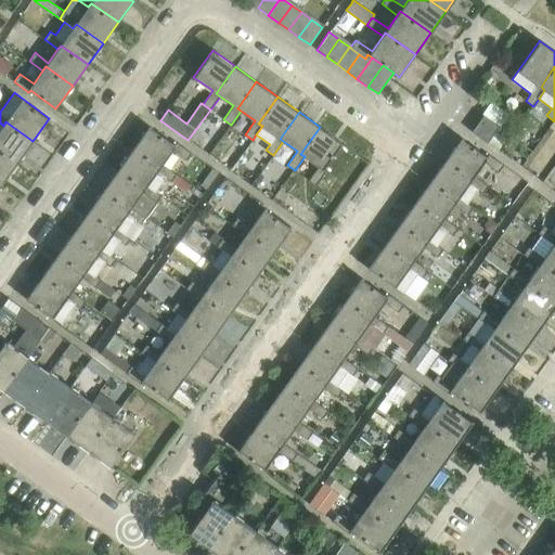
[(499,126),(497,124),(483,115),(472,131),(487,142),(499,126)]
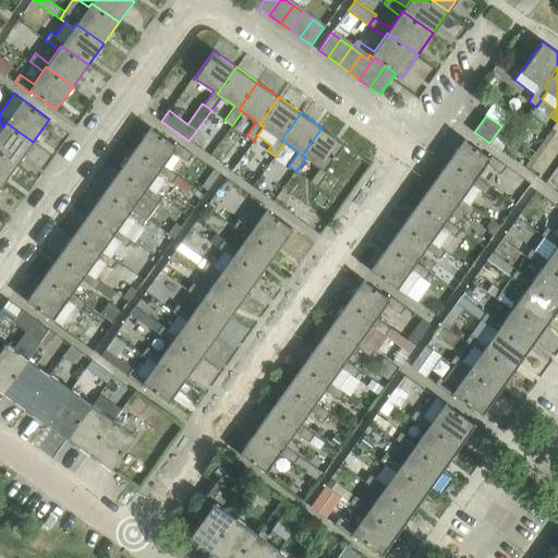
[(33,142),(5,122),(3,126),(0,123),(0,149),(17,162),(33,142)]
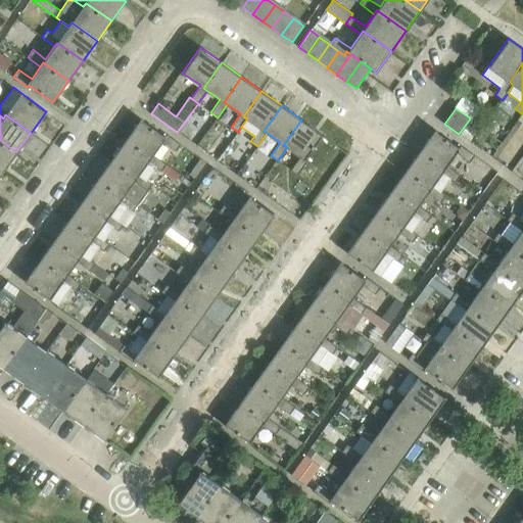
[(141,119),(126,140),(150,158),(153,154),(162,142),(175,151),(181,144),(167,134),(165,135),(141,119)]
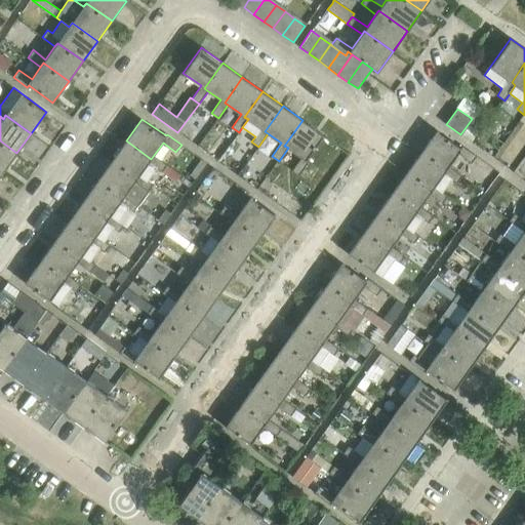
[(324,135),(303,120),(284,146),(288,148),(300,157),(291,170),(298,175),(309,161),(307,160),(324,135)]
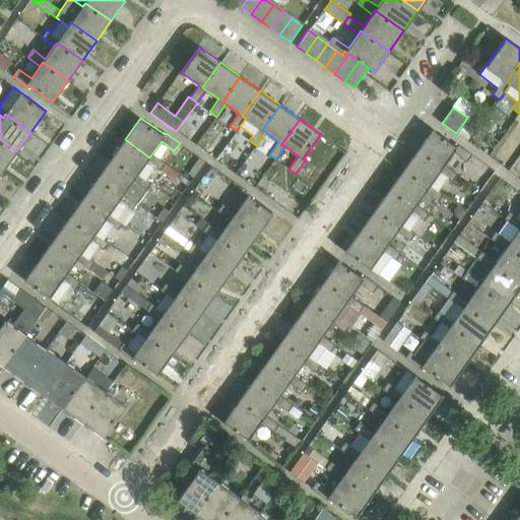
[(432,129),(416,150),(442,168),(445,165),(453,152),(466,161),(471,153),(458,144),(456,145),(432,129)]
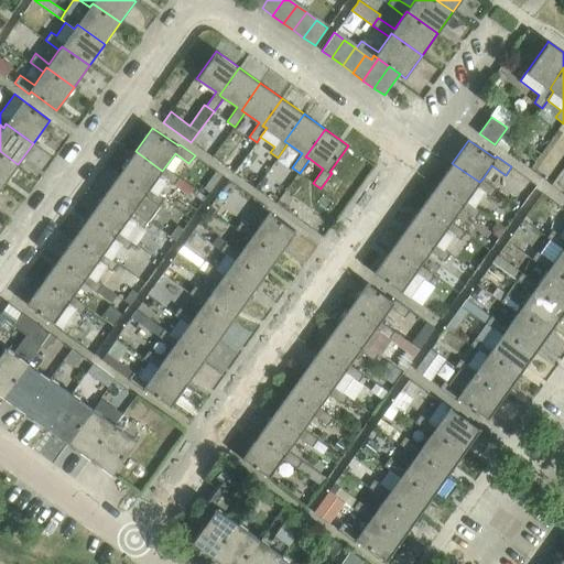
[(18,164),(0,151),(0,184),(2,186),(18,164)]
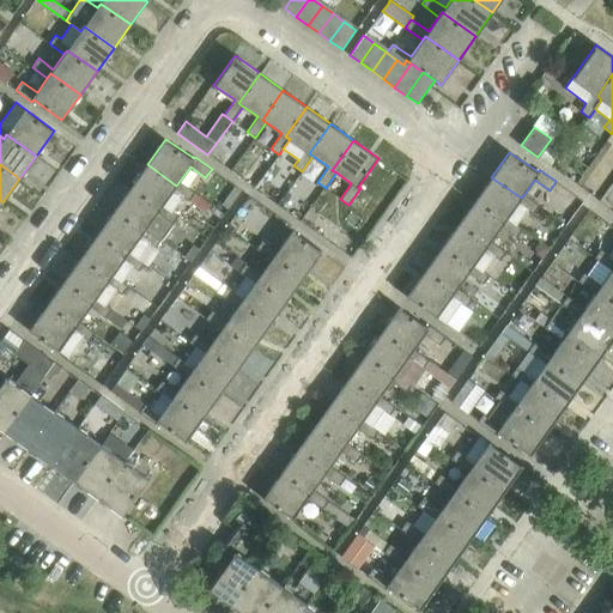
[(195,192),(180,181),(176,186),(147,164),(131,187),(159,208),(163,205),(173,211),(183,196),(189,200),(195,192)]
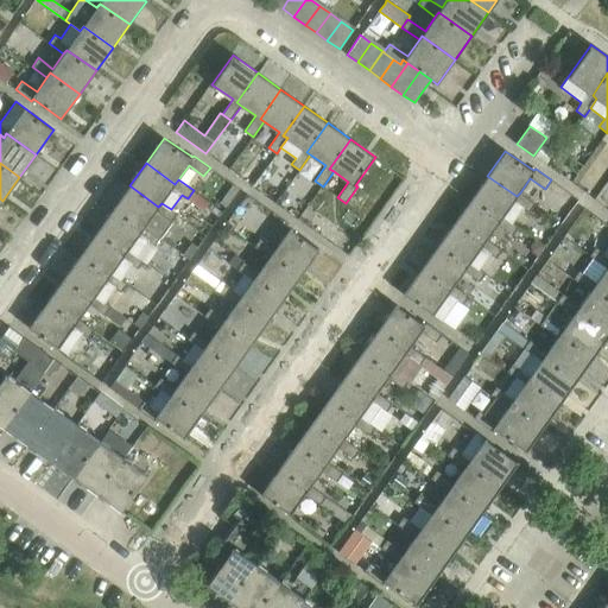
[(534,203),(520,192),(517,196),(487,176),(470,198),(500,220),(504,215),(513,222),(523,208),(529,211),(534,203)]
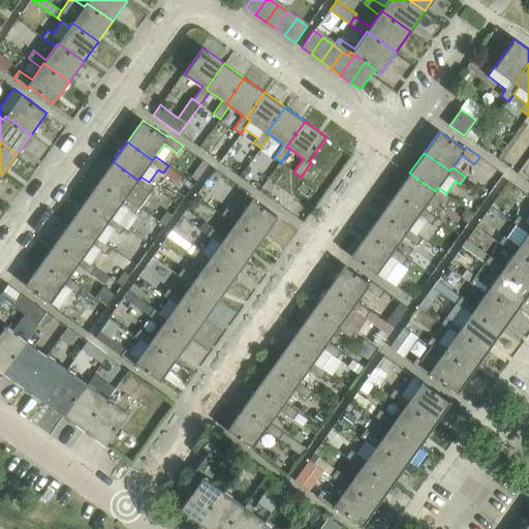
[(154,186),(149,182),(141,177),(137,180),(113,161),(98,182),(124,200),(126,196),(139,206),(149,193),(154,186)]
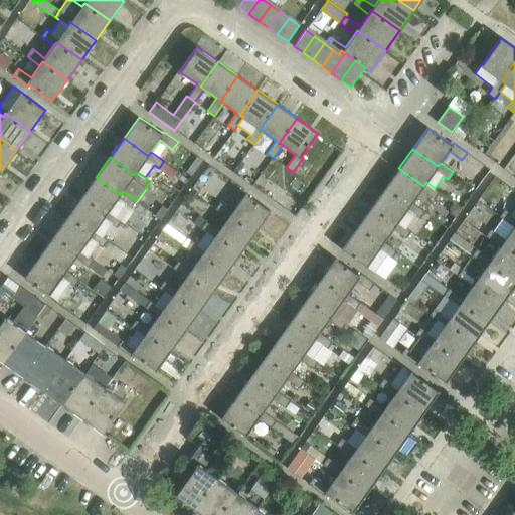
[(435,188),(426,182),(423,186),(398,168),(384,188),(409,206),(412,202),(421,190),(434,199),(439,192),(435,188)]
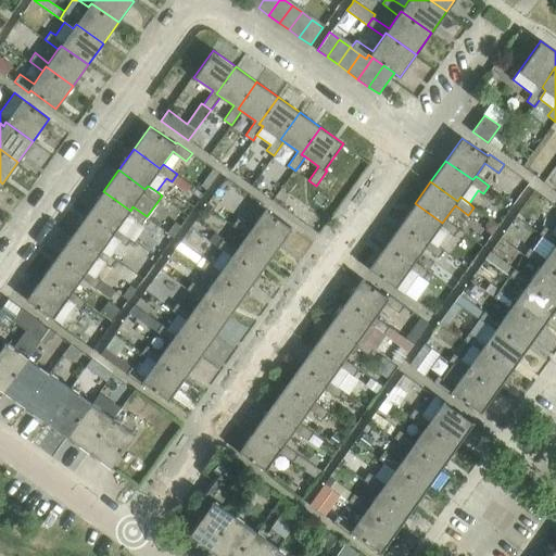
[(147,216),(133,206),(130,211),(103,191),(88,212),(115,231),(117,228),(126,234),(136,220),(141,224),(147,216)]
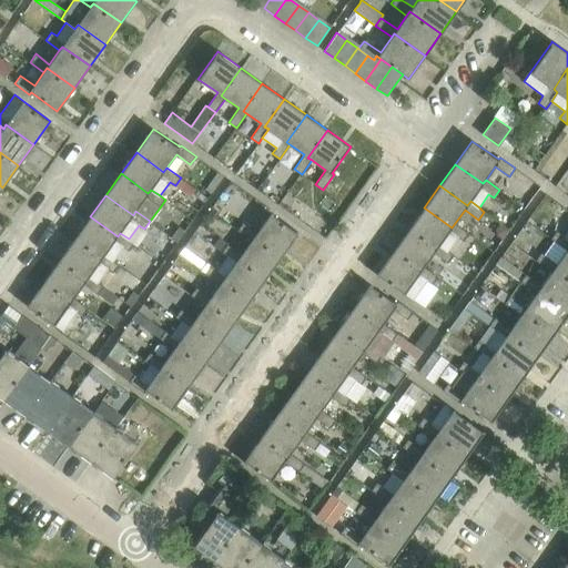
[(468,233),(455,223),(452,227),(424,208),(408,229),(436,249),(439,244),(448,251),(457,237),(463,241),(468,233)]
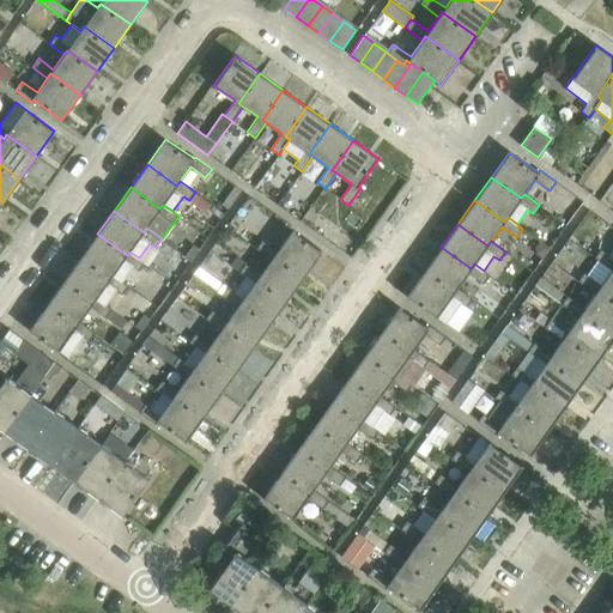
[(322,250),(292,230),(277,250),(262,240),(256,248),(271,259),(274,255),(304,275),(322,250)]
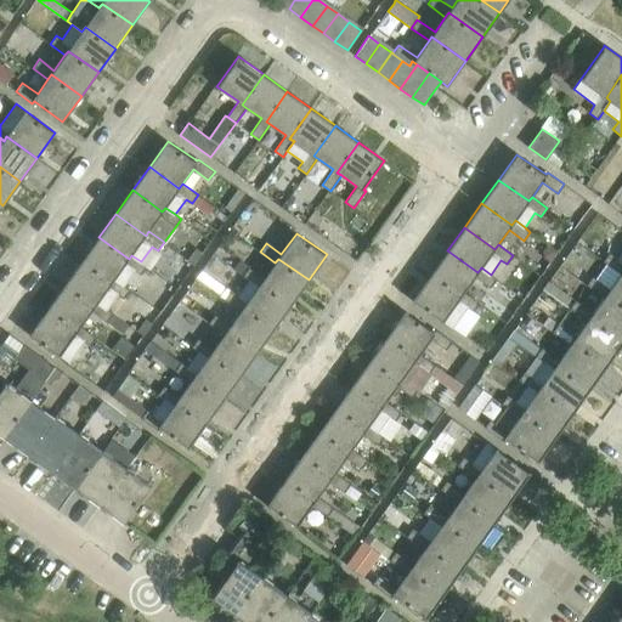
[(147,266),(141,261),(131,255),(129,259),(99,237),(82,261),(112,283),(114,278),(124,286),(135,270),(141,275),(147,266)]
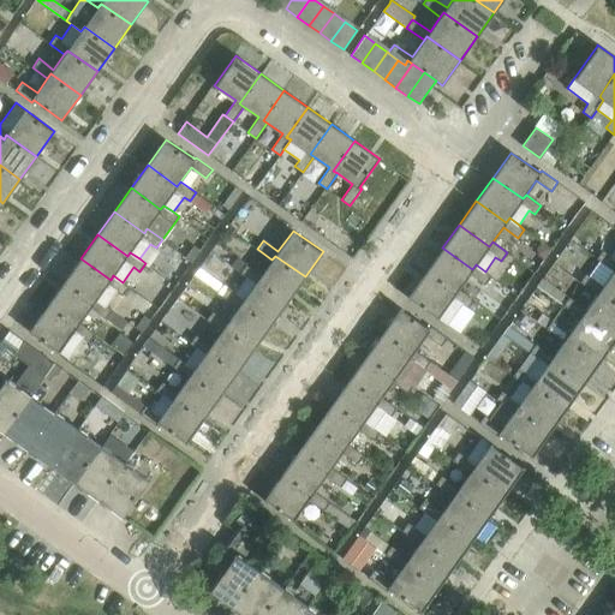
[(472,269),(442,248),(427,272),(455,293),(459,288),(470,274),(484,285),(490,276),(485,272),(476,264),(472,269)]
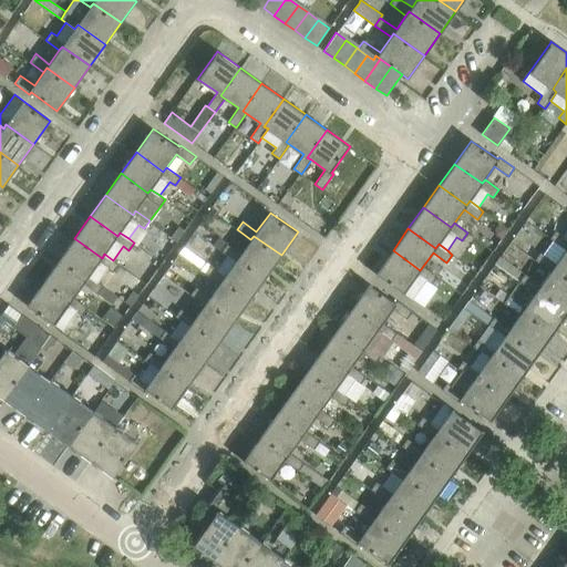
[(566,228),(563,235),(555,229),(549,237),(553,239),(566,249),(566,247),(566,228)]
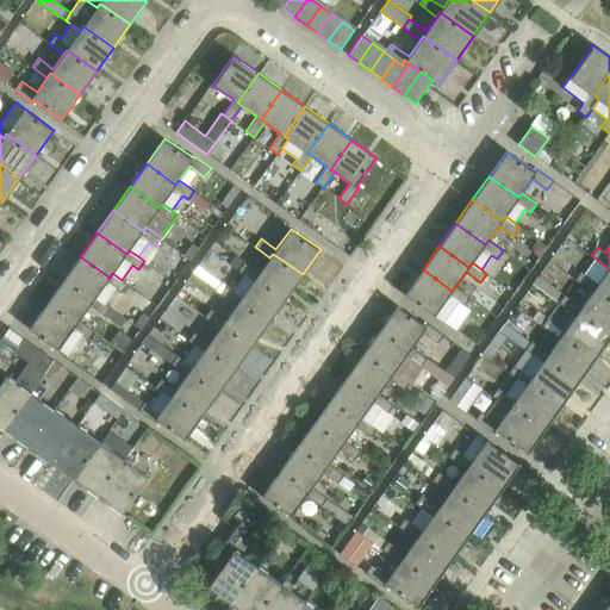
[(303,274),(273,254),(269,257),(260,273),(244,262),(238,271),(244,274),(253,281),(256,277),(286,298),(303,274)]
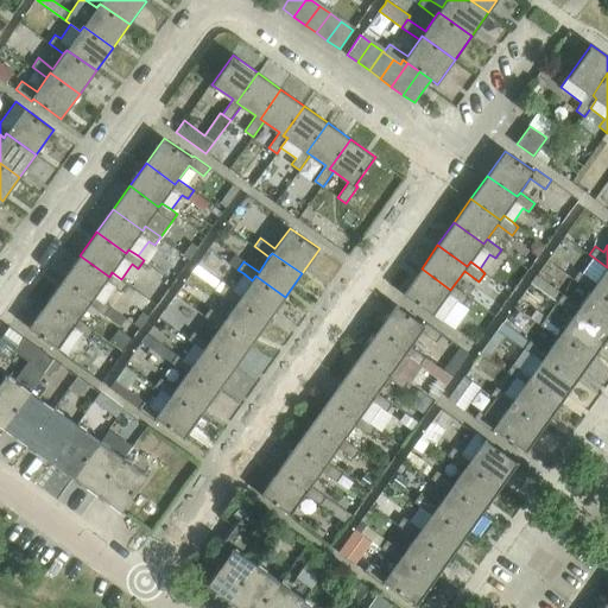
[(127,283),(121,279),(112,272),(109,277),(80,255),(63,279),(93,299),(95,296),(105,302),(115,287),(121,291),(127,283)]
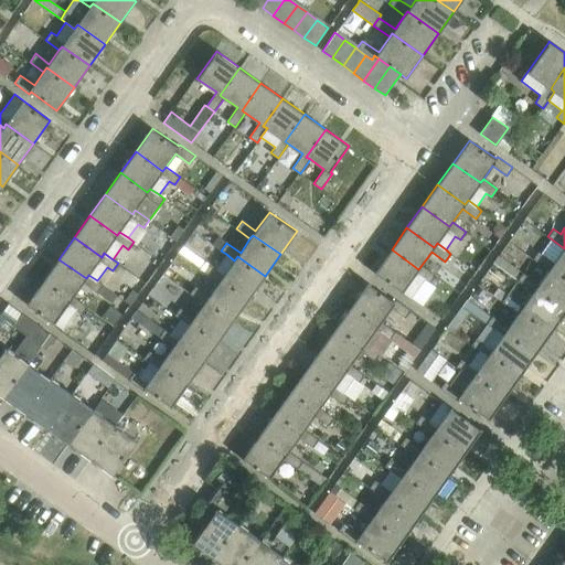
[(551,238),(541,253),(554,262),(564,248),(551,238)]
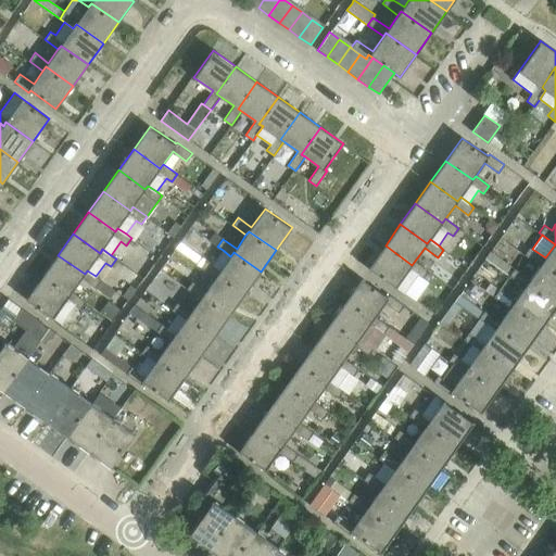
[(555,242),(555,244),(545,257),(532,249),(529,247),(523,254),(540,265),(542,262),(555,270),(555,242)]
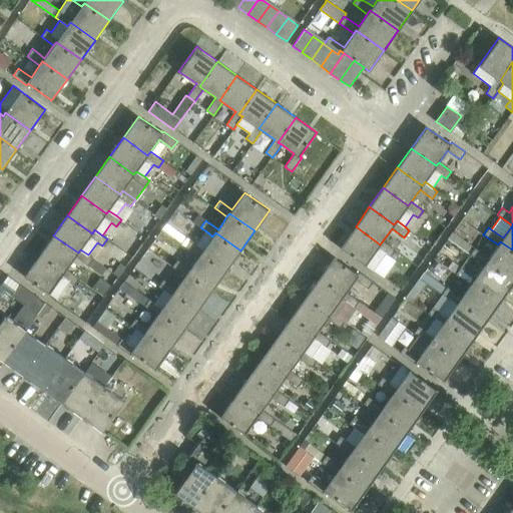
[(396,249),(383,240),(380,244),(356,226),(340,247),(373,271),(386,253),(390,257),(396,249)]
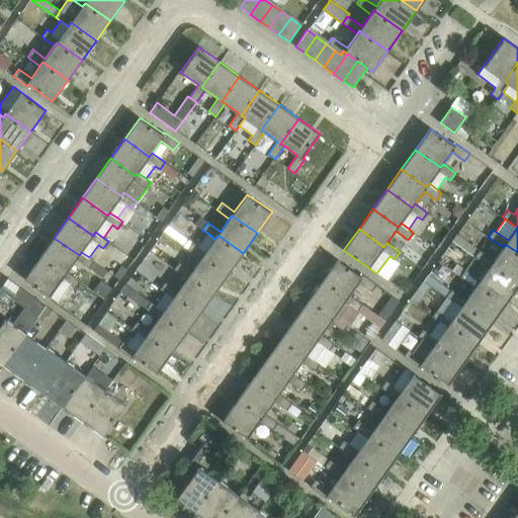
[(243,253),(218,235),(214,239),(207,233),(198,246),(193,242),(188,249),(200,258),(203,255),(229,273),(243,253)]
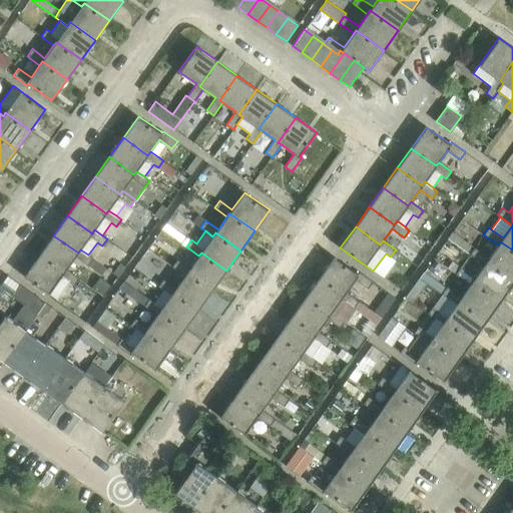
[(448,238),(469,254),(474,246),(453,231),(448,238)]
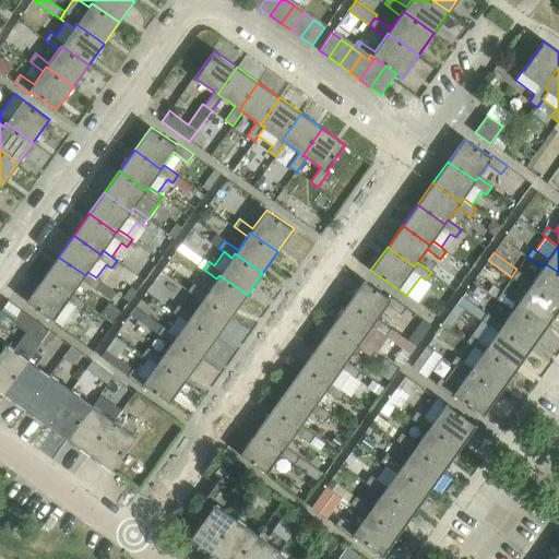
[(85,275),(58,257),(43,277),(70,297),(72,293),(82,280),(96,289),(102,282),(96,277),(87,272),(85,275)]
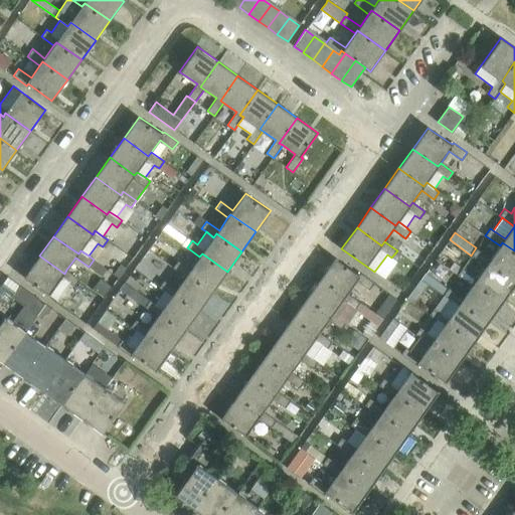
[(148,249),(173,268),(178,261),(153,242),(153,243),(148,249)]
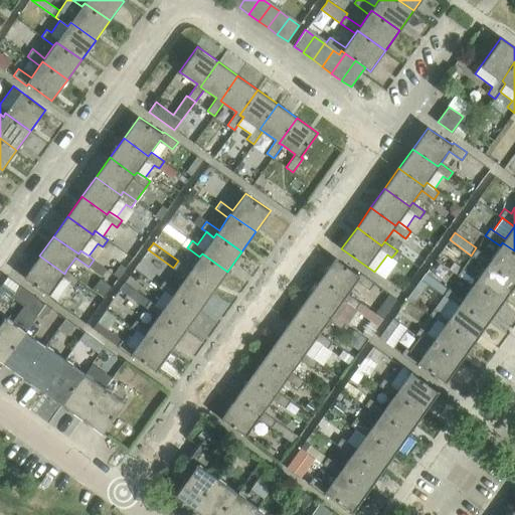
[(514,250),(502,242),(500,245),(491,259),(476,247),(471,255),(486,266),(488,262),(514,281),(514,250)]
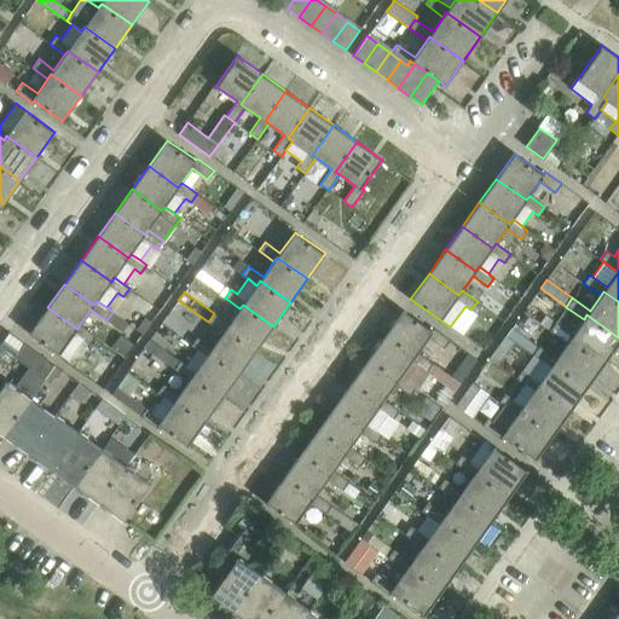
[(256,350),(273,327),(243,305),(239,308),(230,324),(214,313),(208,322),(223,333),(226,328),(256,350)]
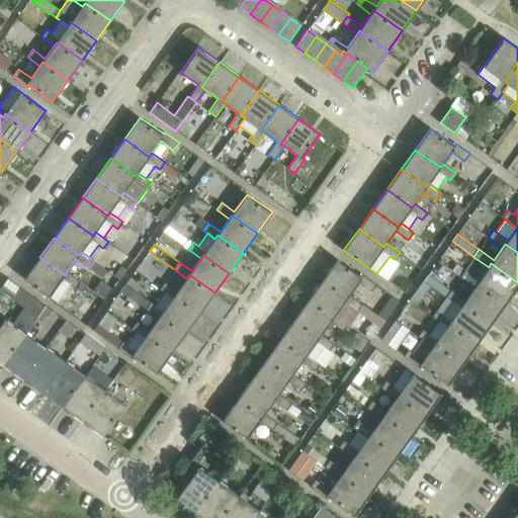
[(80,280),(67,271),(65,275),(39,257),(24,278),(57,303),(70,284),(75,287),(80,280)]
